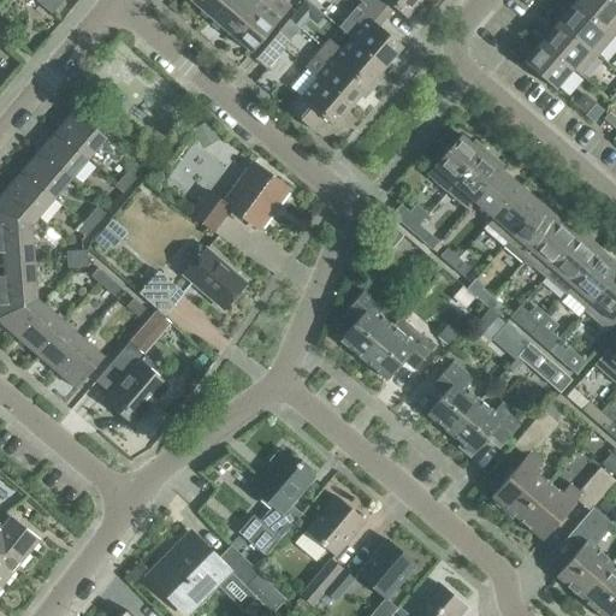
[(63,0),(34,0),(52,15),(63,0)]
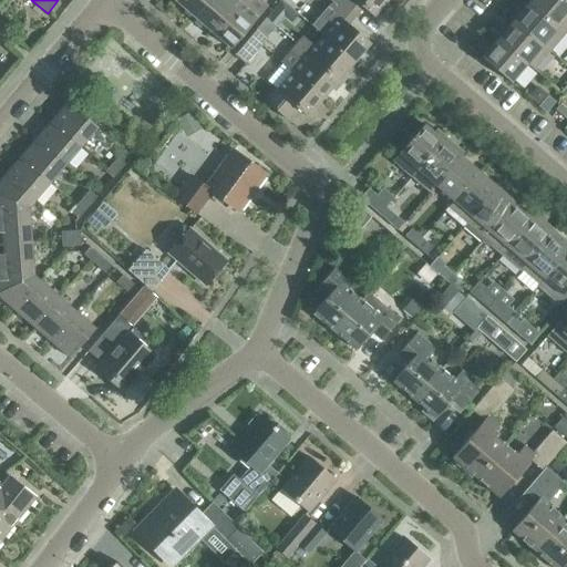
[(176,0),(176,1),(194,17),(208,0),(176,0)]
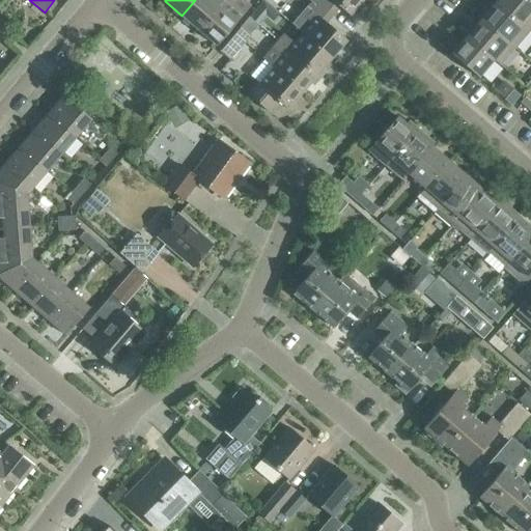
[(195,0),(182,16),(199,30),(224,0),(195,0)]
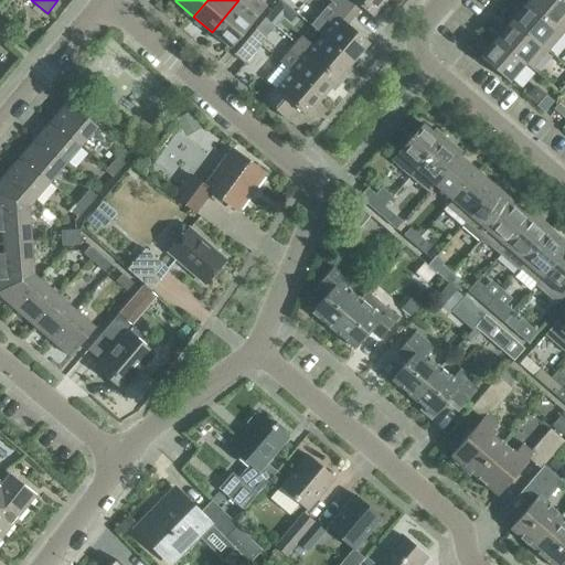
[(257,0),(238,0),(212,32),(231,49),(266,7),(257,0)]
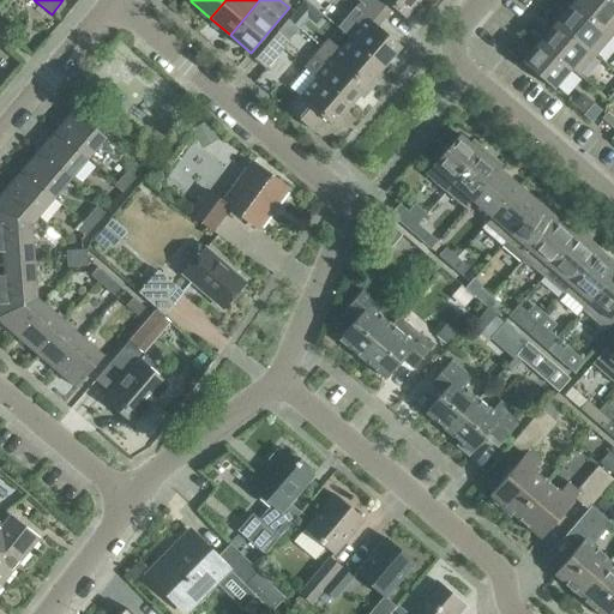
[(356,0),(381,20),(392,8),(403,18),(417,0),(356,0)]
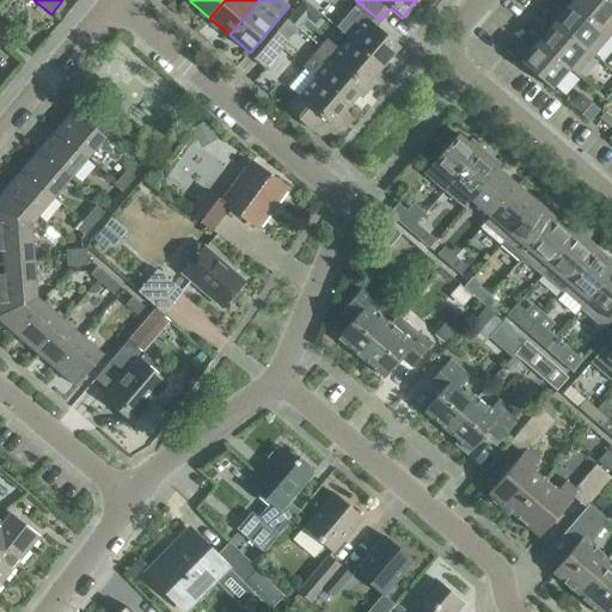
[(567,0),(570,2),(610,36),(611,32),(611,4),(607,0),(567,0)]
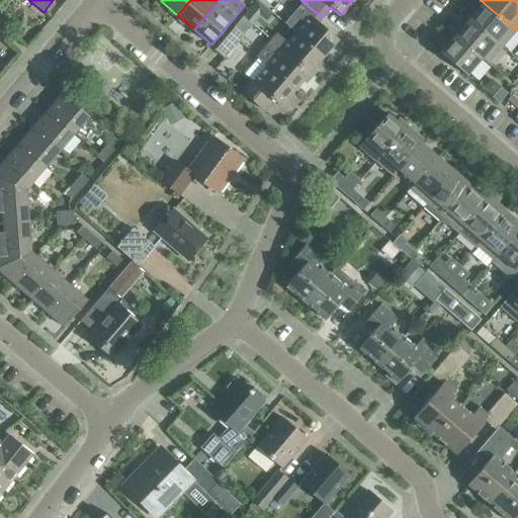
[(483,2),(477,9),(473,6),(465,16),(468,18),(502,47),(516,30),(483,2)]
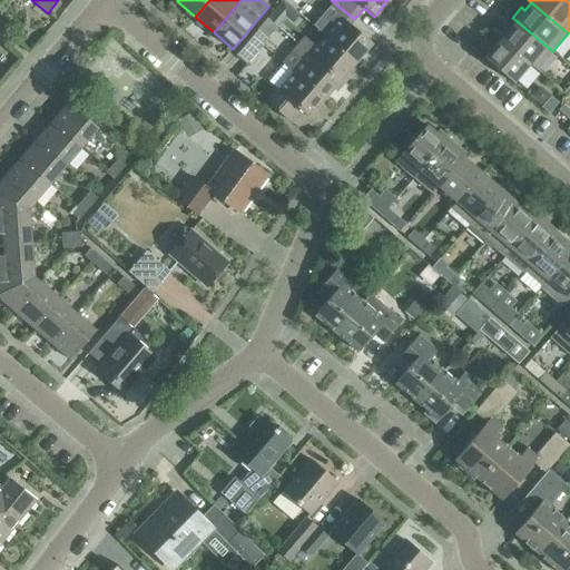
[(325,36),(355,61),(372,43),(330,7),(313,26),(325,36)]
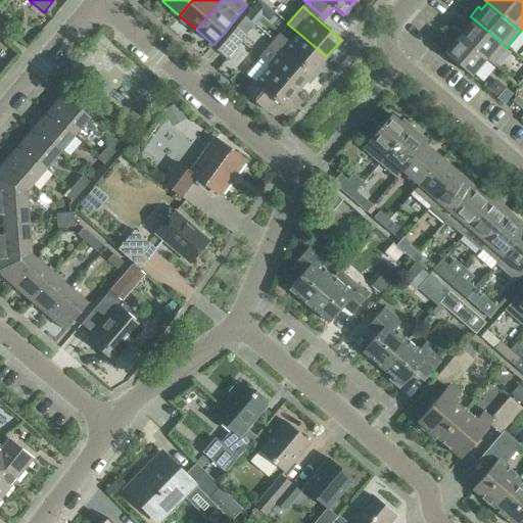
[(0,25),(7,31),(13,25),(3,16),(0,19),(0,25)]
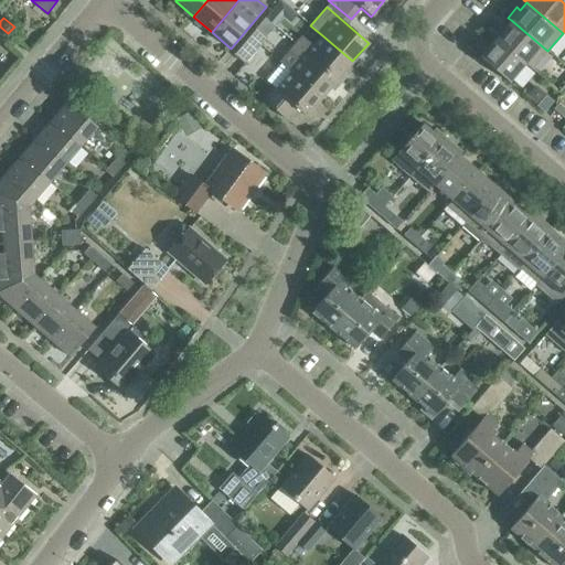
[(266,38),(275,27),(265,18),(256,29),(266,38)]
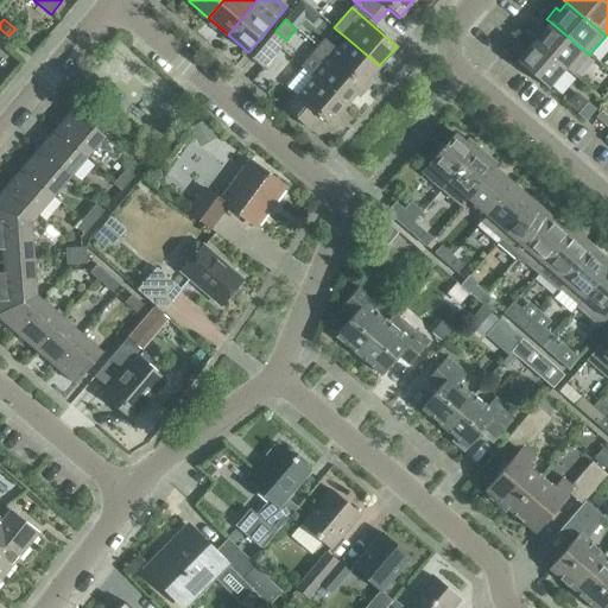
[(550,21),(533,42),(564,68),(571,75),(589,55),(550,21)]
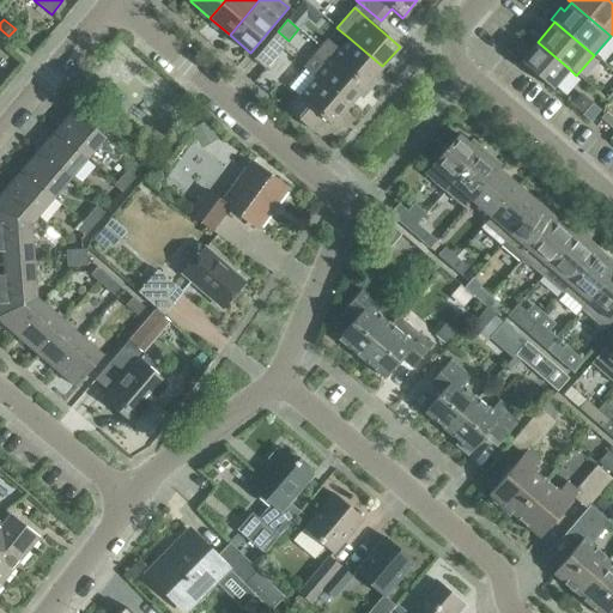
[(290,41),(289,41),(278,31),(254,59),(265,70),(290,41)]
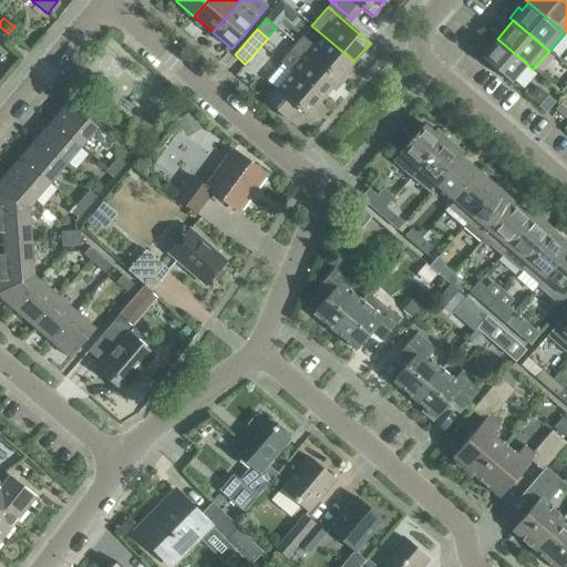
[(296,44),(338,80),(341,82),(349,73),(346,71),(353,61),(323,35),(315,47),(302,37),(296,44)]
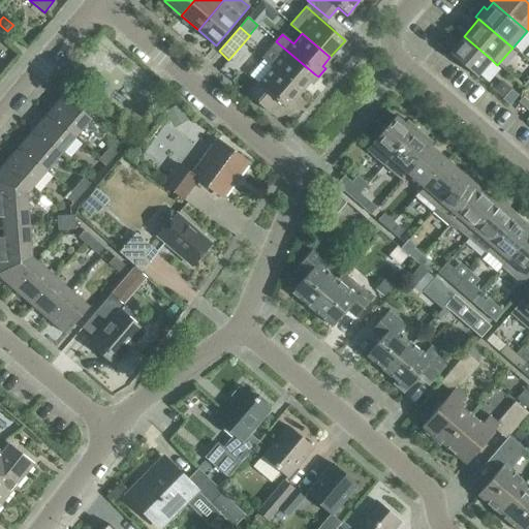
[(464,36),(448,54),(476,76),(491,59),(464,36)]
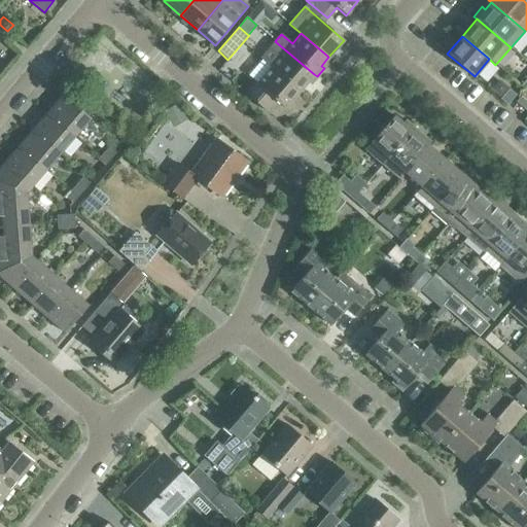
[(260,58),(272,67),(300,91),(307,82),(310,84),(317,76),(314,74),(275,41),(260,58)]
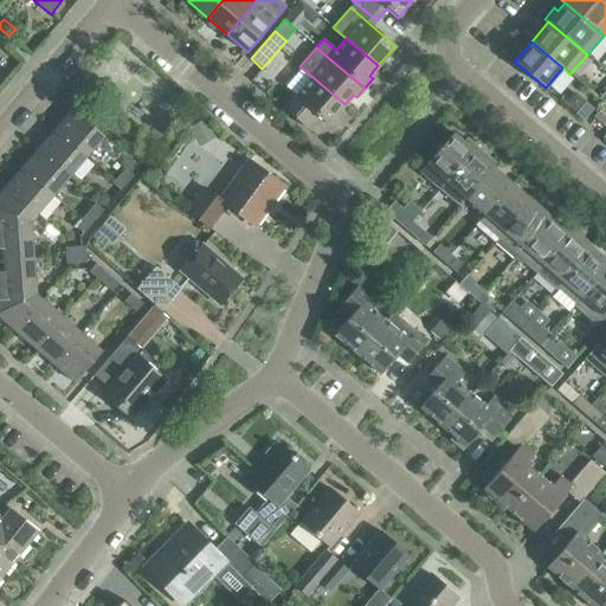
[(328,124),(345,104),(313,77),(296,96),(294,94),(282,107),(307,128),(317,116),(328,124)]
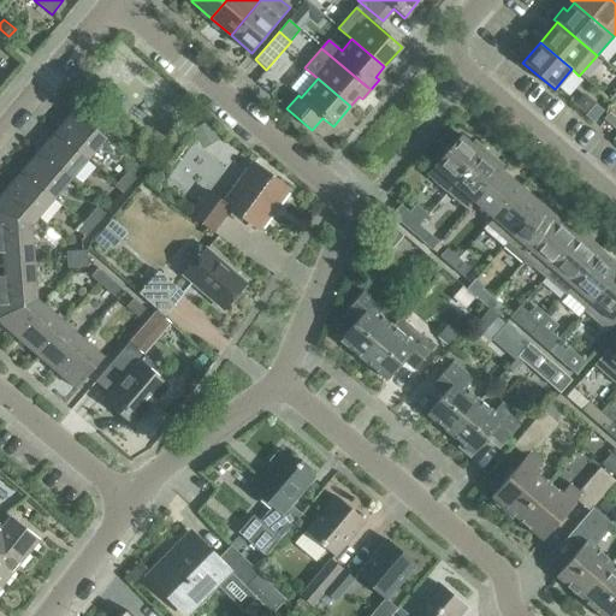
[(593,123),(599,116),(603,111),(594,104),(585,116),(593,123)]
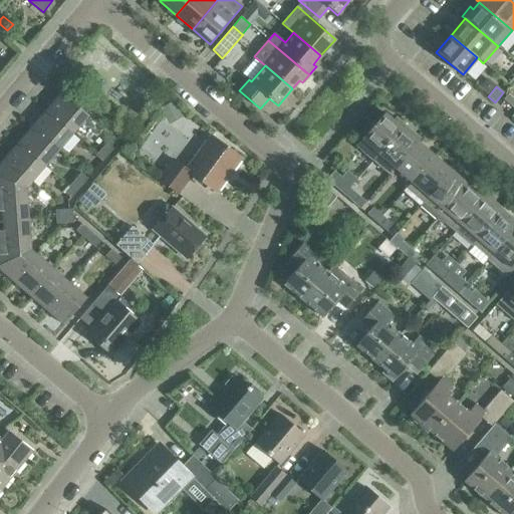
[(502,98),(512,107),(513,104),(513,88),(512,87),(502,98)]
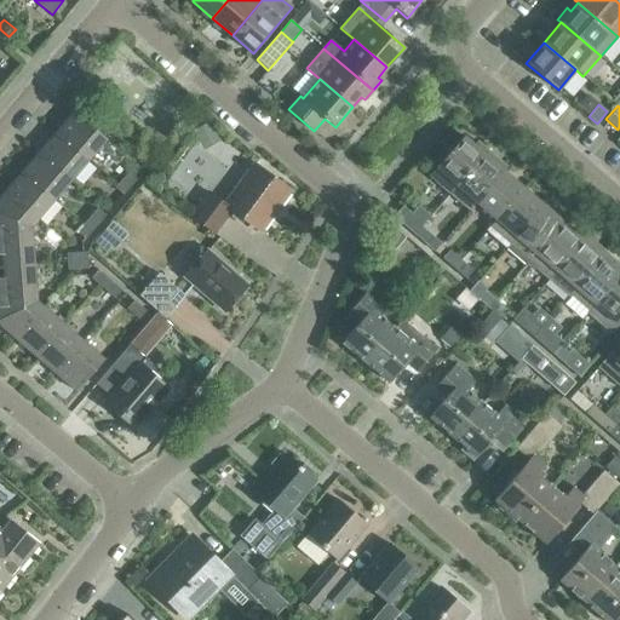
[(56,132),(89,160),(105,139),(74,112),(56,132)]
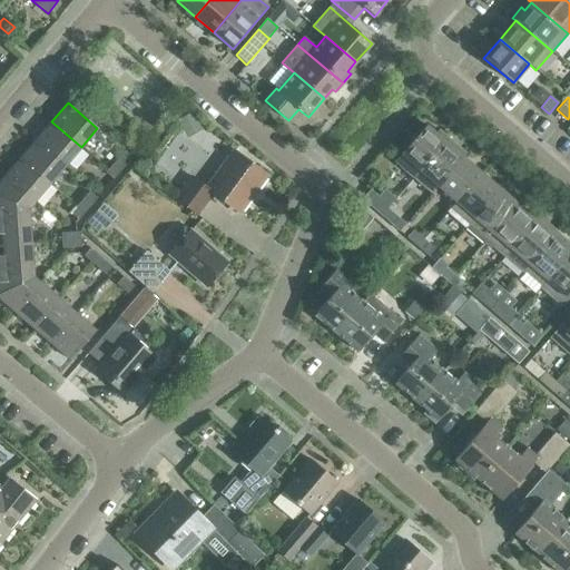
[(51,121),(36,139),(66,165),(81,147),(51,121)]
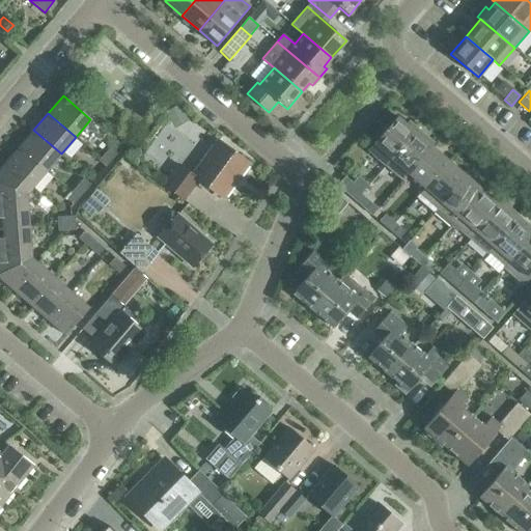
[(385,165),(391,159),(417,129),(408,120),(406,124),(396,116),(373,144),(368,150),(385,165)]
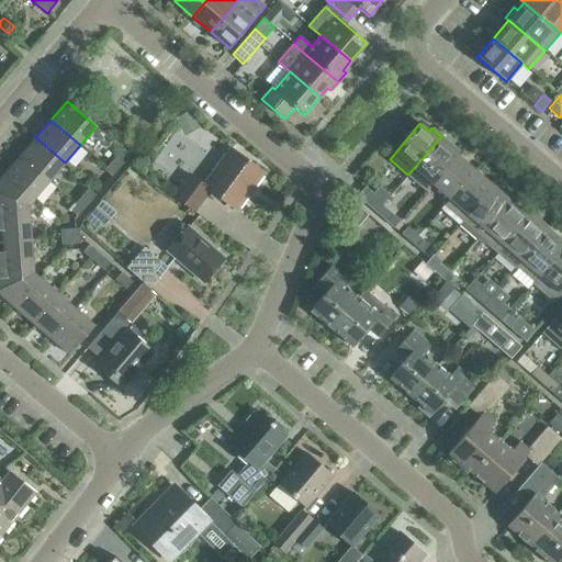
[(451,144),(441,136),(414,168),(407,175),(426,190),(431,183),(457,155),(448,147),(451,144)]
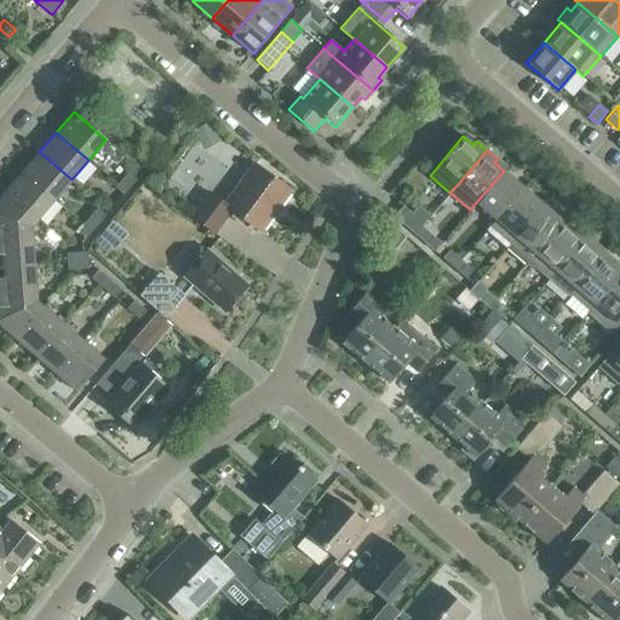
[(22,172),(55,199),(72,179),(39,151),(22,172)]
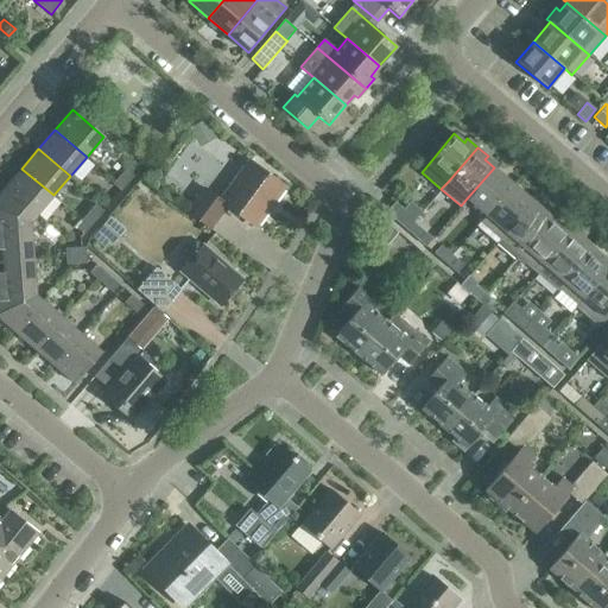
[(248,160),(220,200),(204,188),(188,211),(210,228),(227,206),(255,227),(267,211),(266,209),(271,202),(273,203),(285,187),(248,160)]
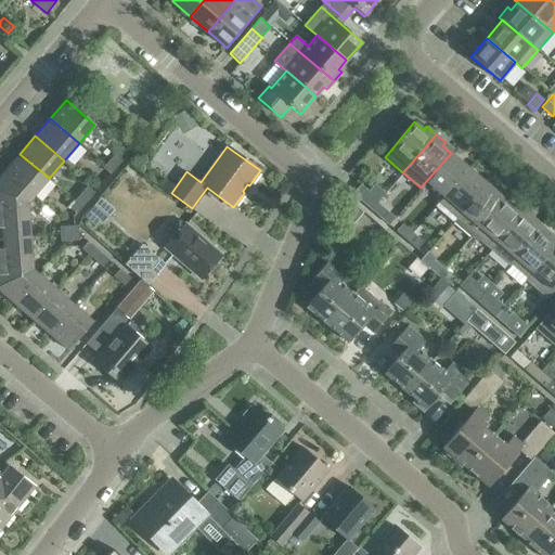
[(119,164),(128,153),(121,147),(112,157),(119,164)]
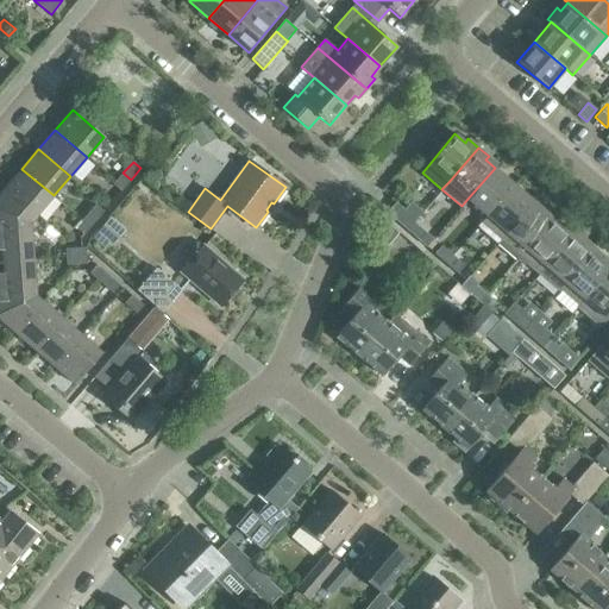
[(468,199),(487,217),(514,184),(495,168),(468,199)]
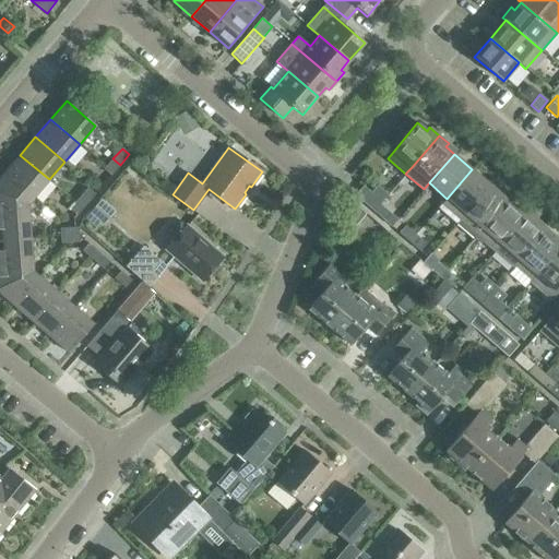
[(4,173),(34,198),(49,179),(20,155),(4,173)]
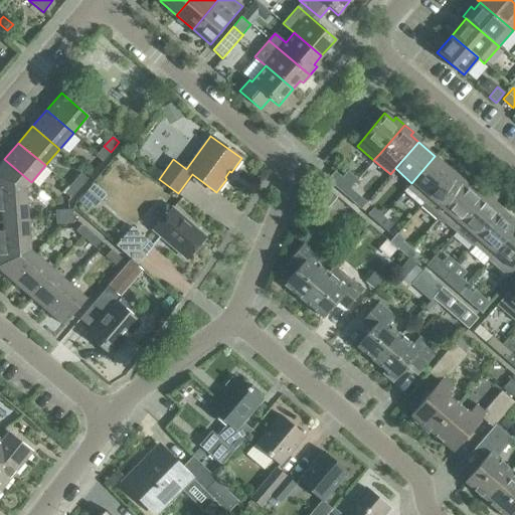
[(103,161),(111,152),(104,146),(96,156),(103,161)]
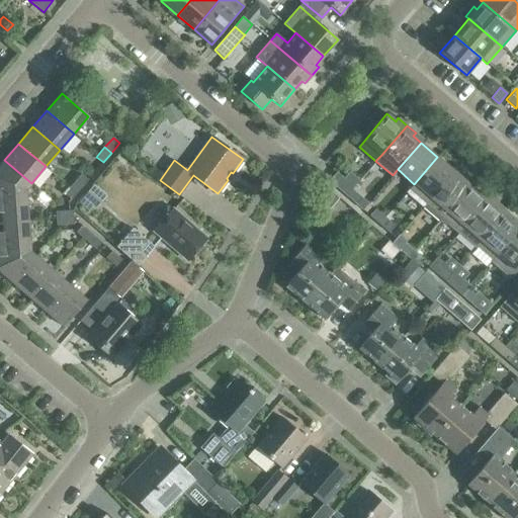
[(423,207),(431,198),(453,171),(437,157),(414,184),(407,193),(423,207)]
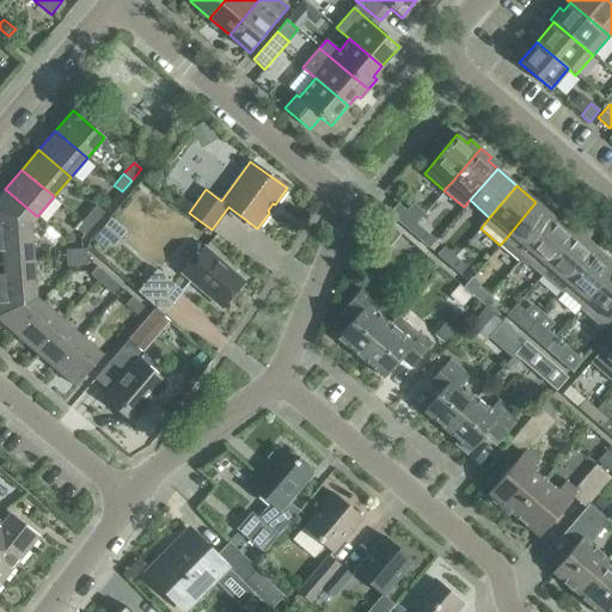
[(0,262),(34,261),(30,224),(37,216),(5,189),(0,194),(0,262)]
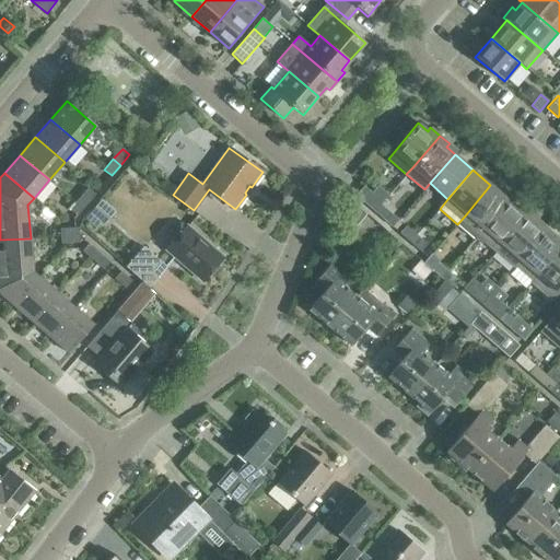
[(490,185),(466,214),(457,224),(475,240),(509,200),(490,185)]
